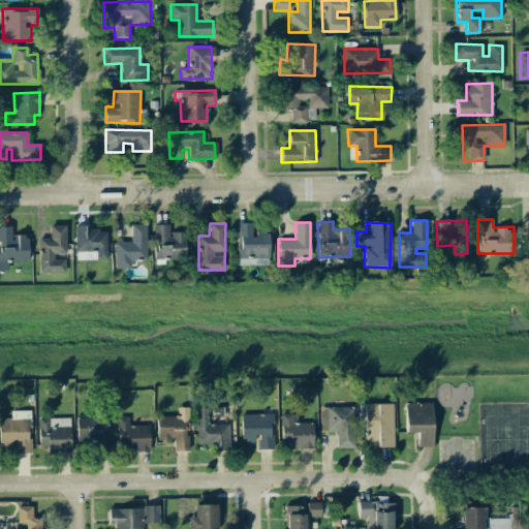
[(239,266),(270,265),(269,230),(253,231),(253,223),(238,223),(239,266)]
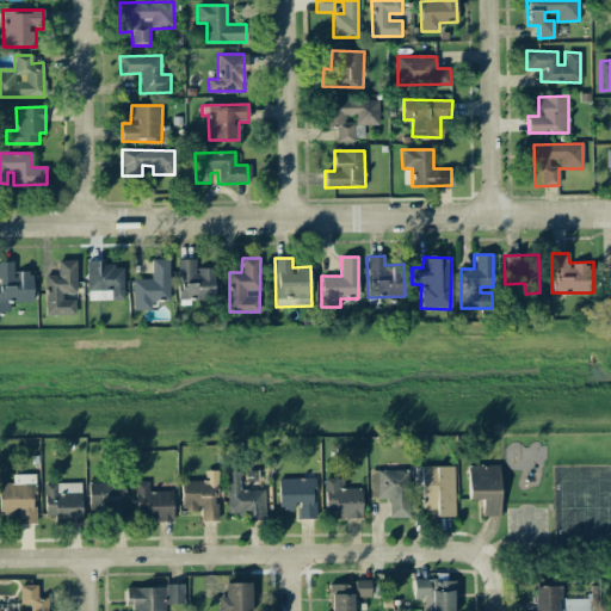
[(133,279),(133,310),(152,309),(152,302),(170,301),(168,259),(152,259),(152,279),(133,279)]
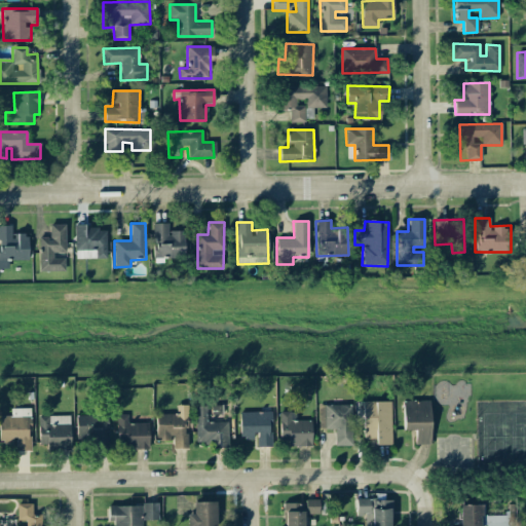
[(168,223),(153,223),(153,258),(185,257),(185,231),(168,231),(168,223)]
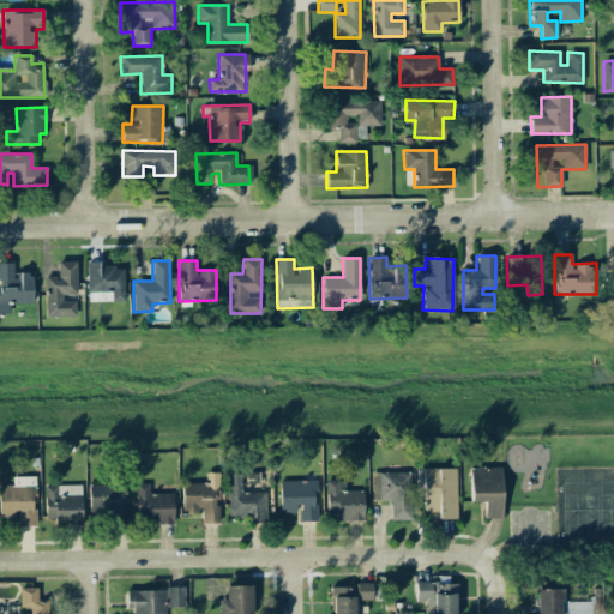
[(46,317),(76,315),(74,301),(64,301),(64,295),(77,295),(76,262),(58,262),(58,276),(44,277),(46,317)]
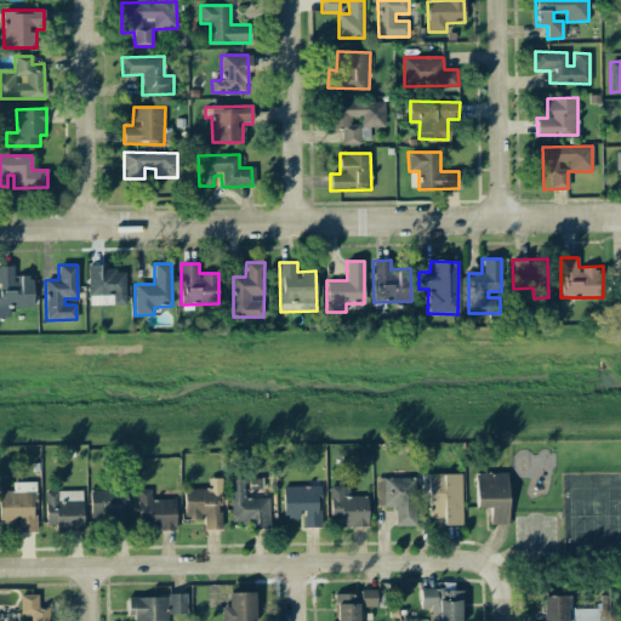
[(10,308),(33,307),(33,277),(13,277),(13,266),(0,266),(0,317),(10,317),(10,308)]
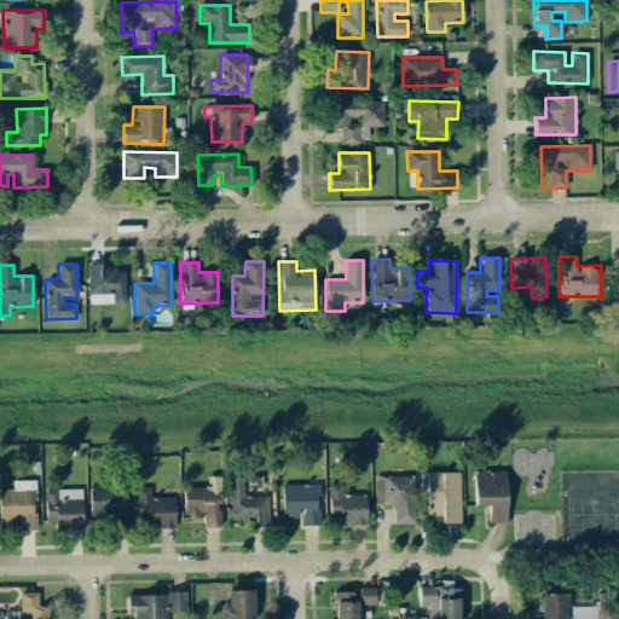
[(88,305),(126,304),(125,266),(88,267),(88,305)]
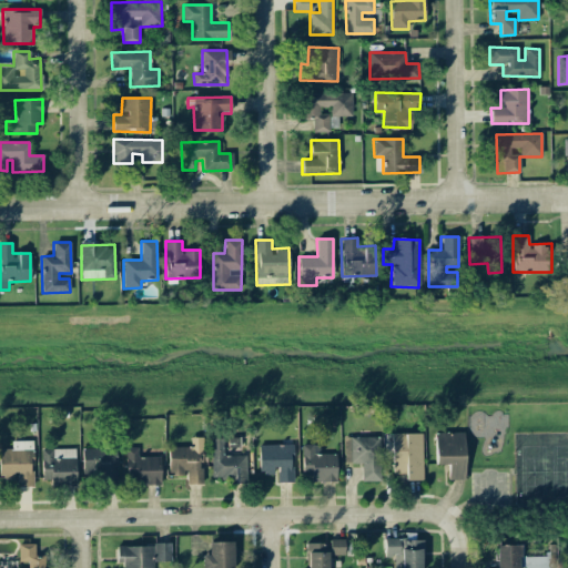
[(465,479),(464,432),(435,433),(435,465),(448,464),(448,479),(465,479)]
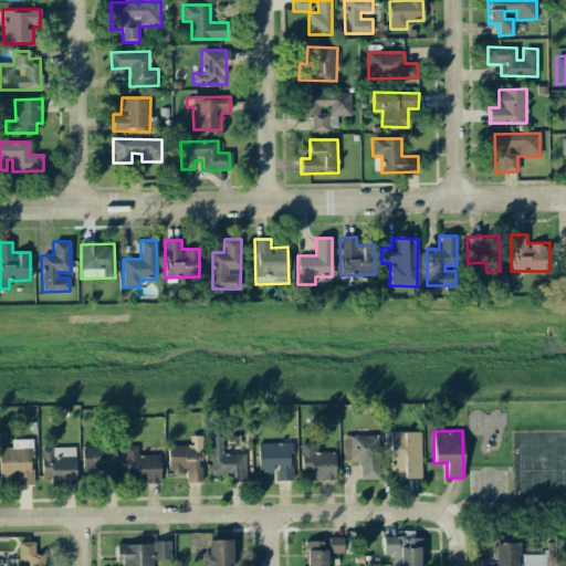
[(391,471),(404,471),(404,479),(421,479),(420,431),(390,432),(391,471)]
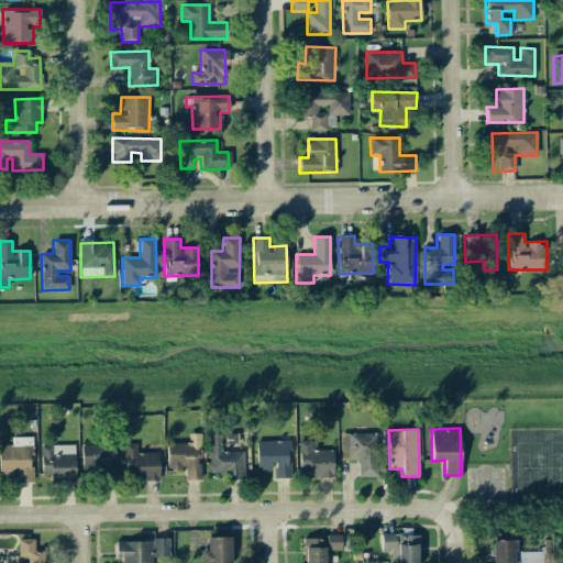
[(210,476),(244,476),(244,451),(221,452),(221,433),(209,433),(210,476)]
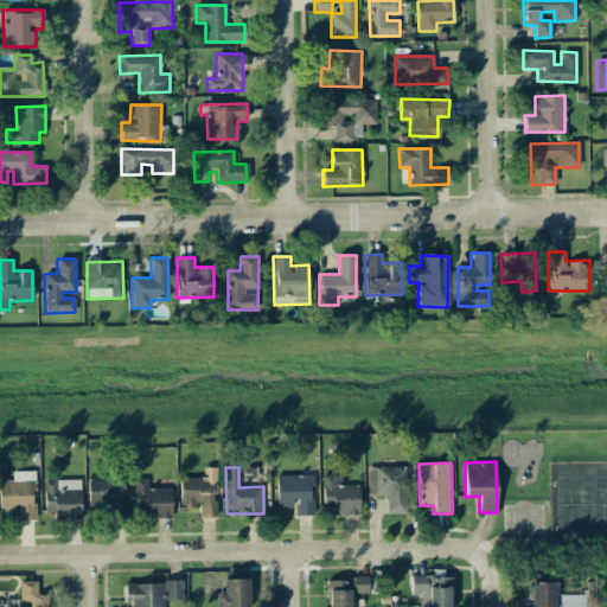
[(368,467),(369,494),(385,494),(387,515),(407,513),(406,467),(368,467)]
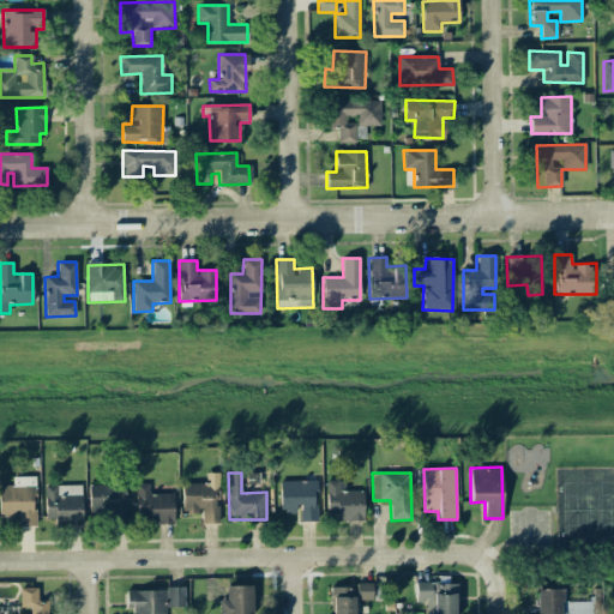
[(36,525),(35,476),(13,477),(13,486),(0,485),(0,516),(17,517),(18,527),(36,525)]
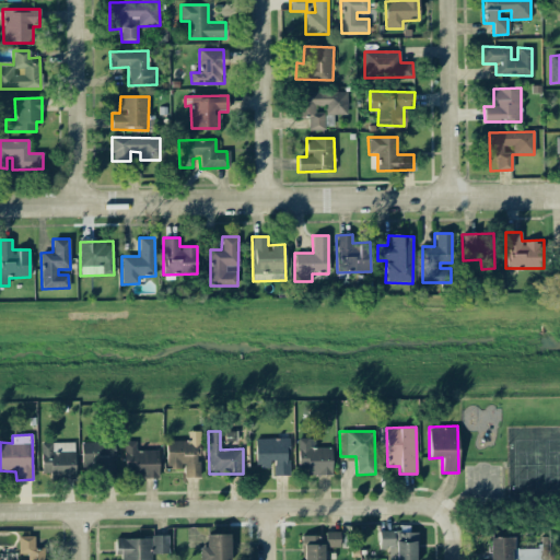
[(255,439),(255,467),(272,467),(272,476),(290,475),(289,438),(255,439)]
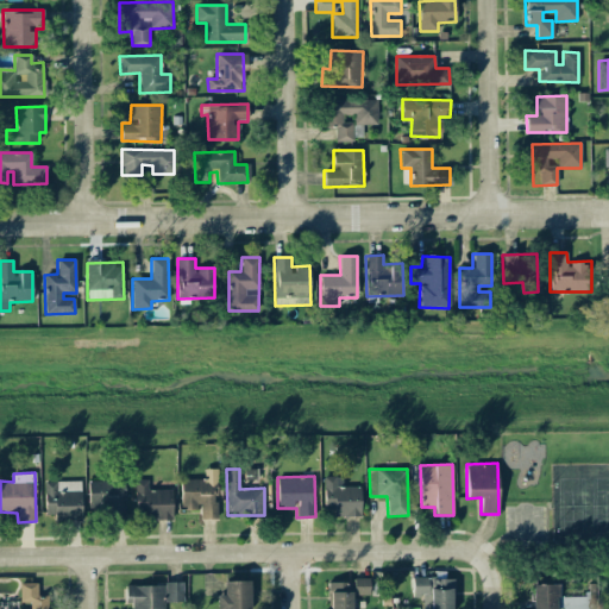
[(324,510),(333,510),(333,516),(360,516),(360,487),(343,485),(343,477),(325,477),(324,510)]
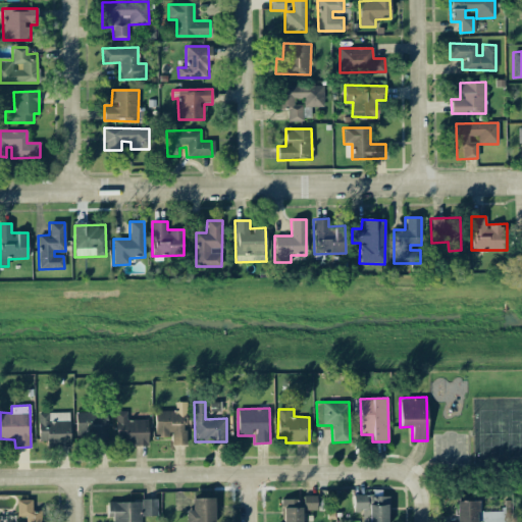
[(154,410),(155,436),(170,436),(170,445),(187,445),(186,410),(154,410)]
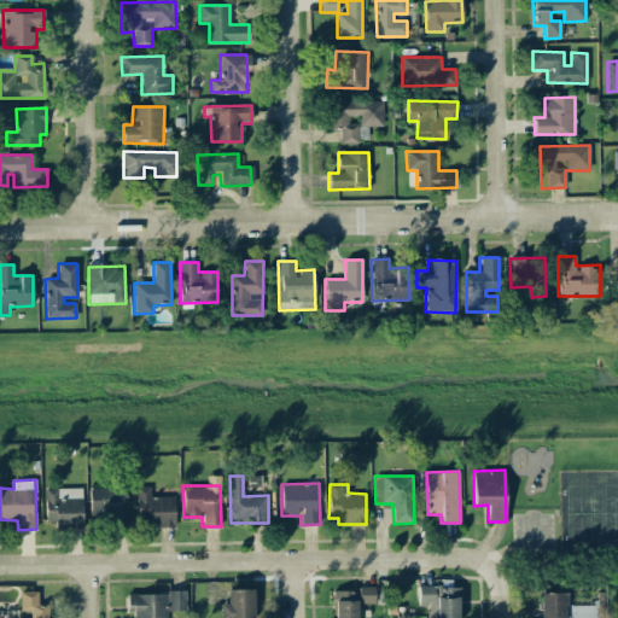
[(89,488),(91,520),(127,519),(126,487),(89,488)]
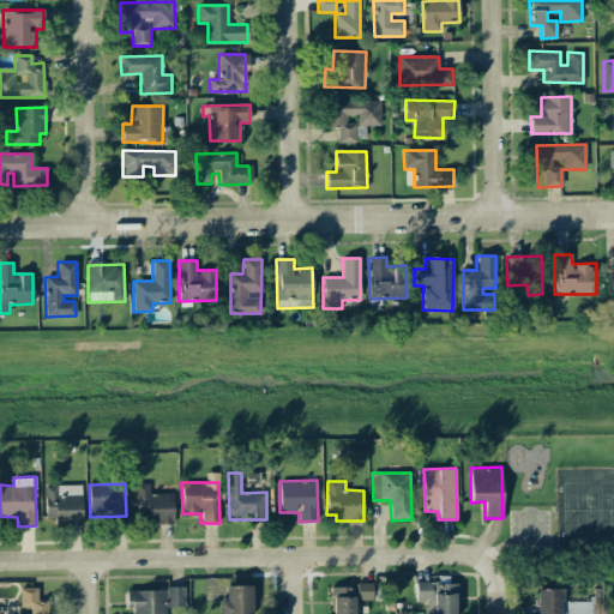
[(173,523),(172,493),(149,494),(149,483),(136,485),(137,524),(173,523)]
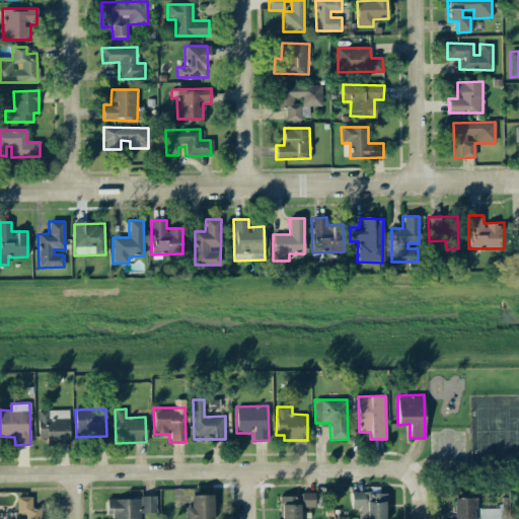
[(69,442),(68,410),(38,411),(39,443),(69,442)]
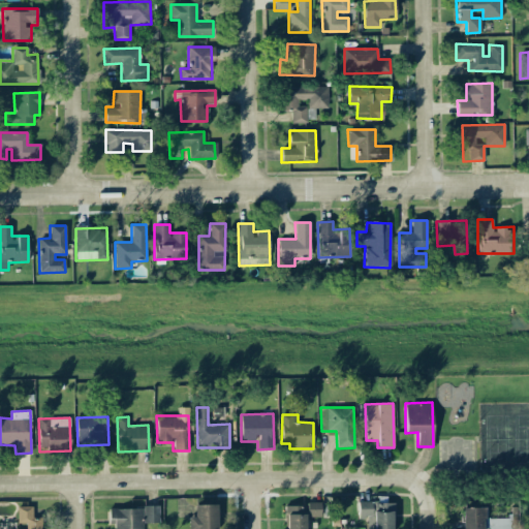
[(366,528),(393,528),(394,498),(371,498),(371,502),(358,501),(358,517),(367,517),(366,528)]
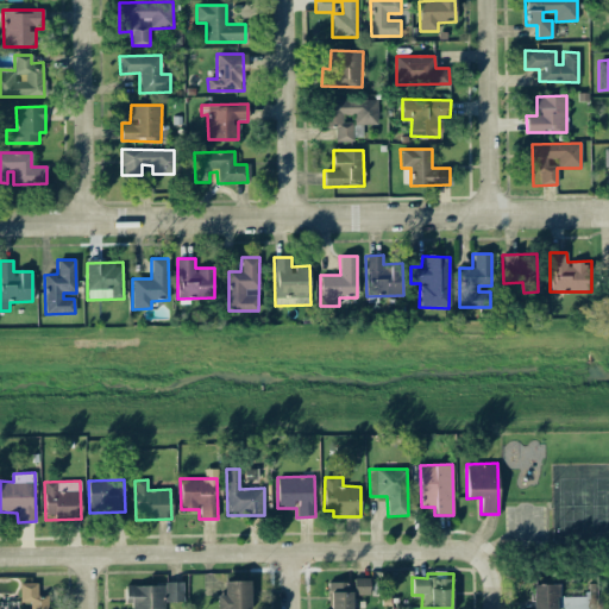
[(328,583),(330,608),(351,608),(351,595),(369,595),(369,578),(353,578),(353,582),(328,583)]
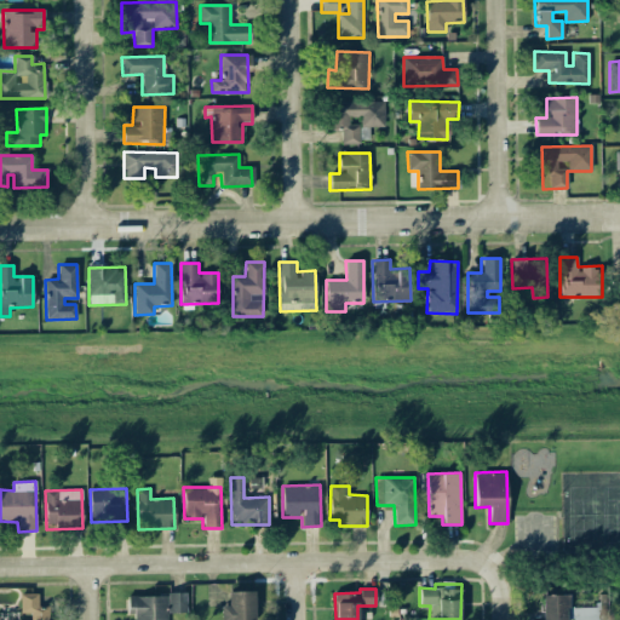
[(220,619),(254,619),(254,591),(227,591),(228,604),(220,606),(220,619)]
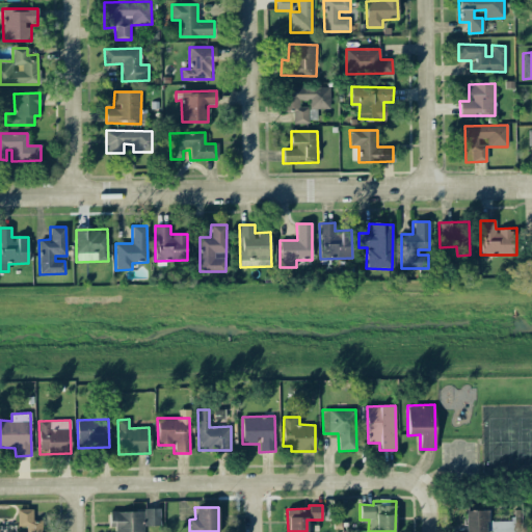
[(160,508),(144,508),(144,526),(160,525),(160,508)]
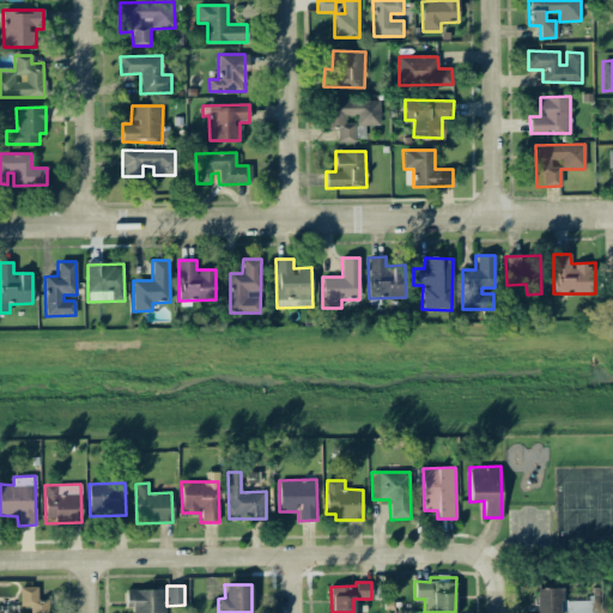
[(37,587),(19,587),(20,606),(30,606),(30,612),(49,612),(49,600),(37,600),(37,587)]
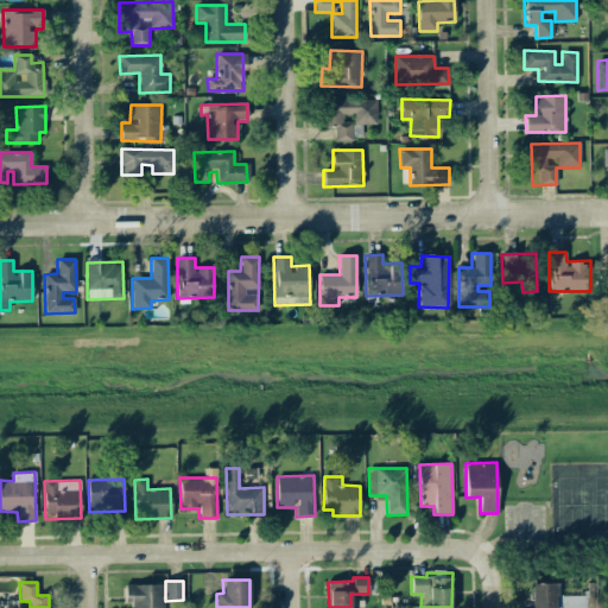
[(532,583),(532,607),(586,607),(586,595),(558,596),(558,583),(532,583)]
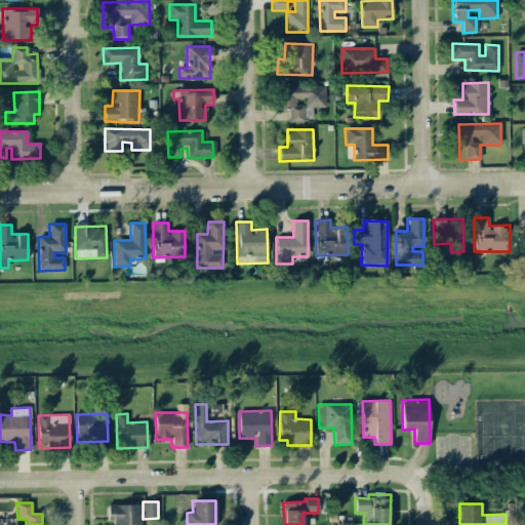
[(142,524),(142,505),(108,505),(108,521),(114,521),(113,524),(142,524)]
